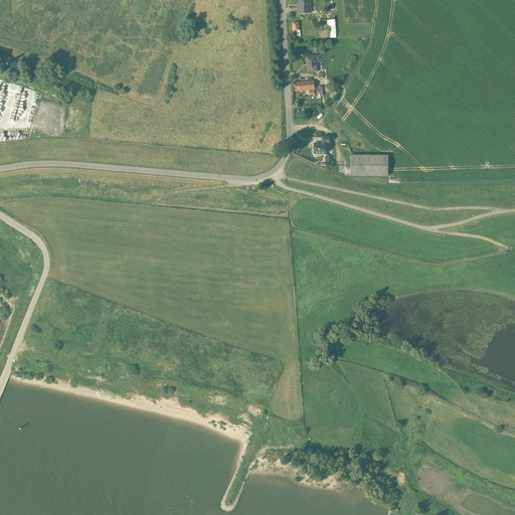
[(309,0),(299,0),(300,7),(298,7),(299,13),(311,12),(309,0)]
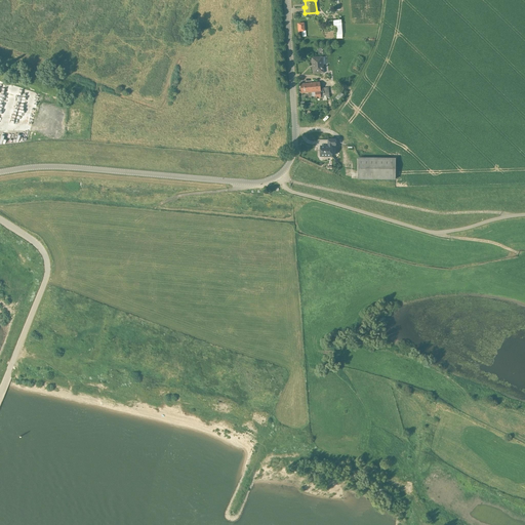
[(337,39),(342,38),(342,26),(342,19),(333,21),(334,26),(336,26),(337,39)]
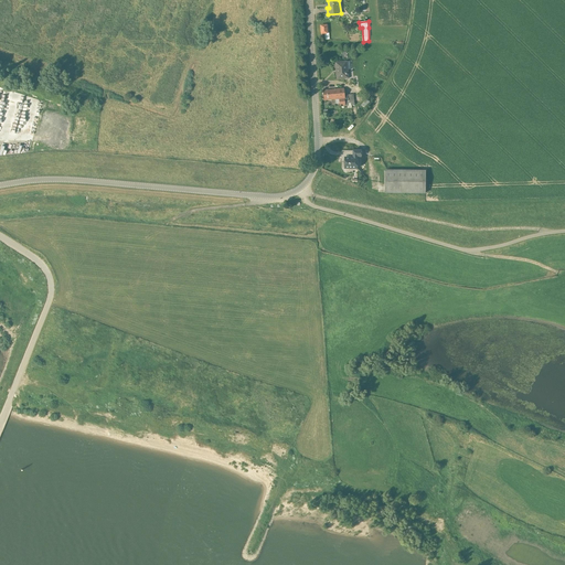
[(347,62),(336,63),(337,71),(338,71),(338,80),(344,78),(349,78),(348,70),(347,70),(347,62)]
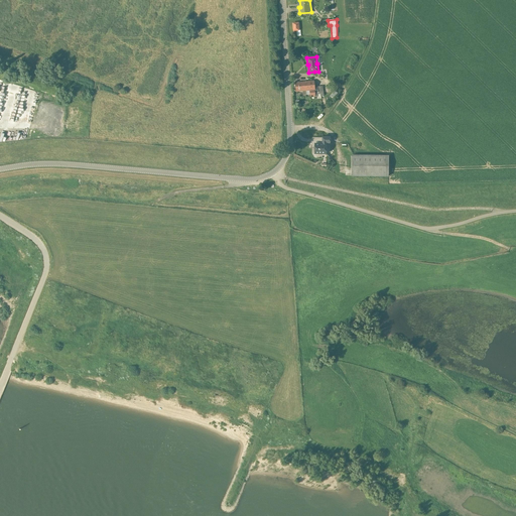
[(310,90),(309,82),(295,83),(296,92),(310,90)]
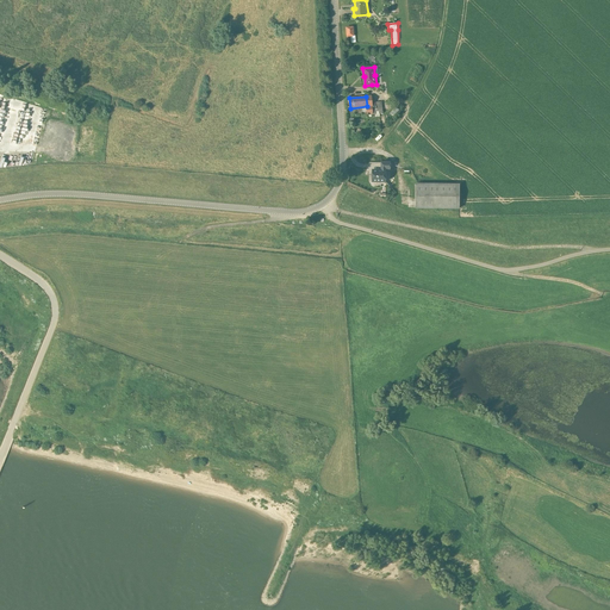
[(372,110),(373,113),(373,114),(383,113),(381,101),(377,103),(377,109),(372,110)]
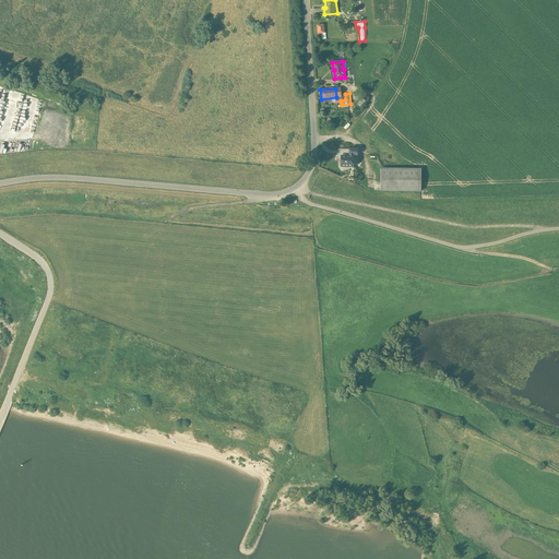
[(358,149),(349,149),(348,155),(341,155),(341,167),(354,167),(354,155),(358,155),(358,149)]
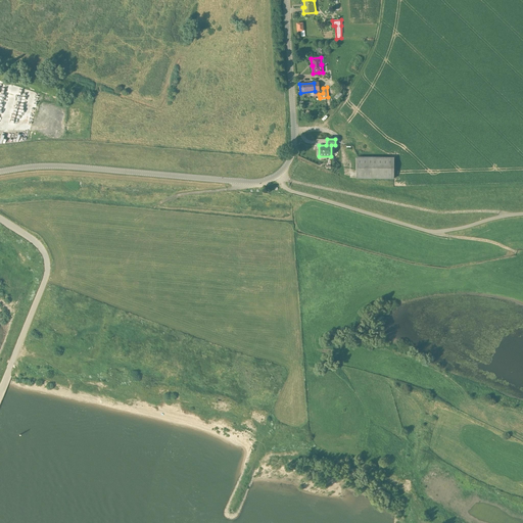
[(394,157),(357,156),(357,179),(394,179),(394,157)]
